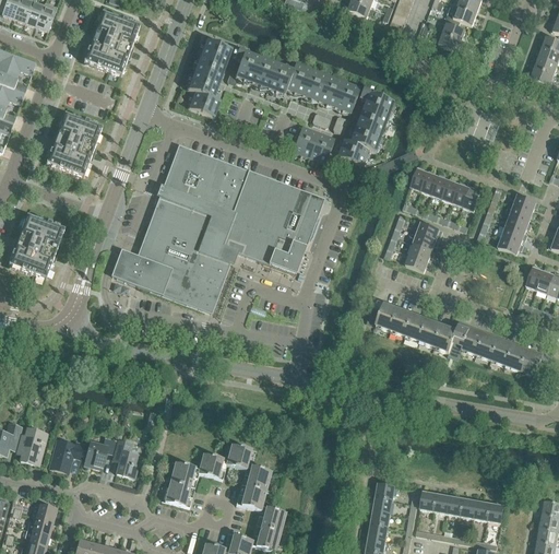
[(0,0),(0,6),(4,8),(2,13),(13,18),(20,0),(0,0)]
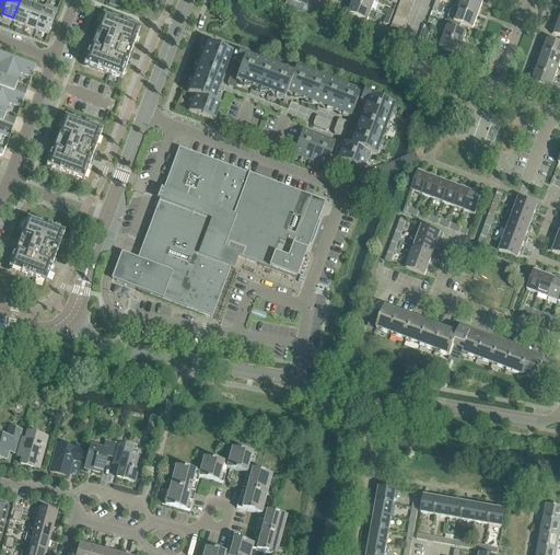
[(13,18),(25,22),(32,1),(33,1),(33,0),(20,0),(13,18)]
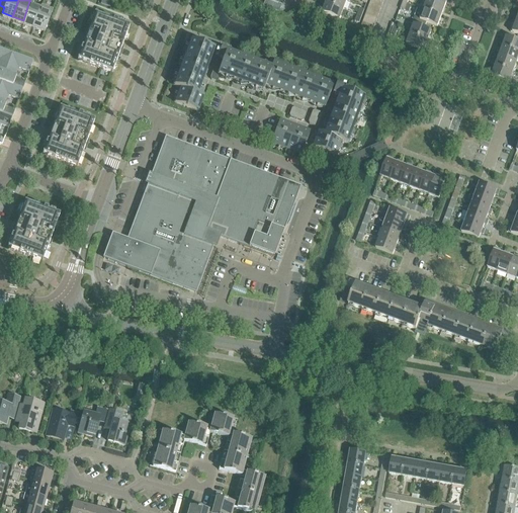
[(278,8),(279,6),(281,1),(279,0),(264,0),(263,2),(278,8)]
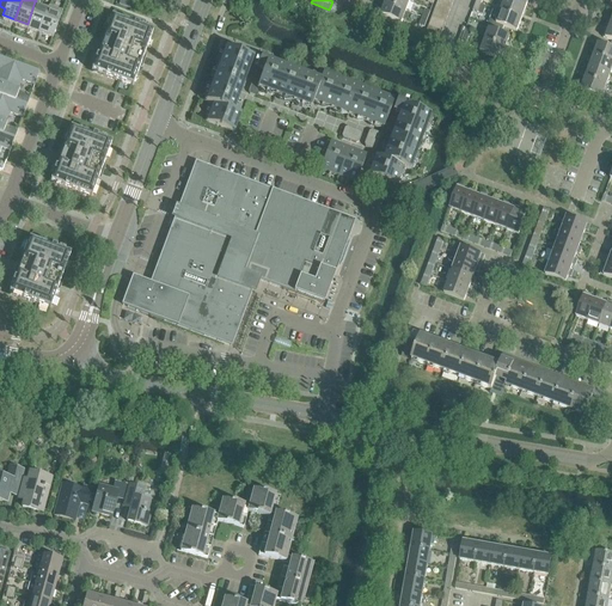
[(381,10),(403,18),(407,6),(402,4),(392,0),(385,0),(381,10)]
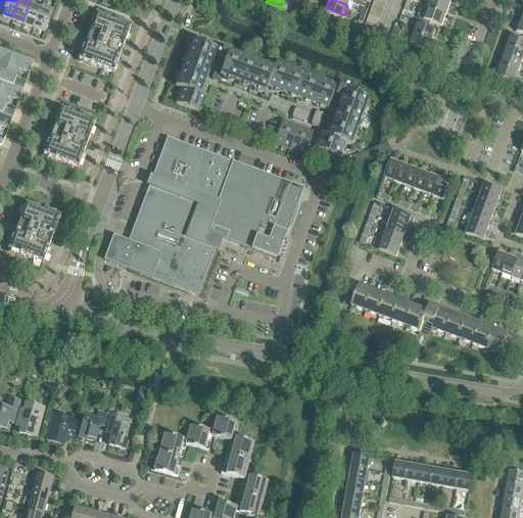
[(428,5),(445,12),(449,2),(443,0),(430,0),(428,5)]
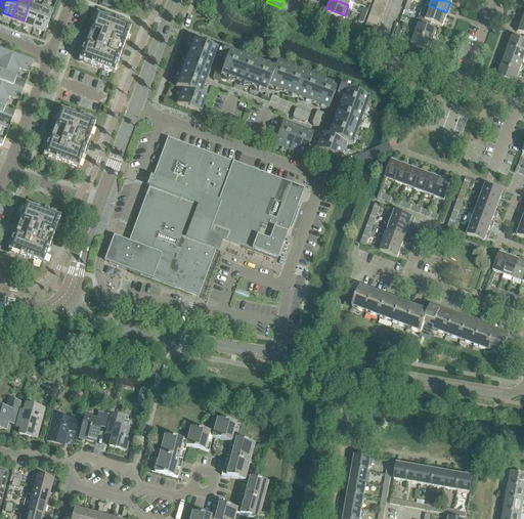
[(24,20),(34,24),(41,5),(40,5),(31,1),(30,1),(24,20)]
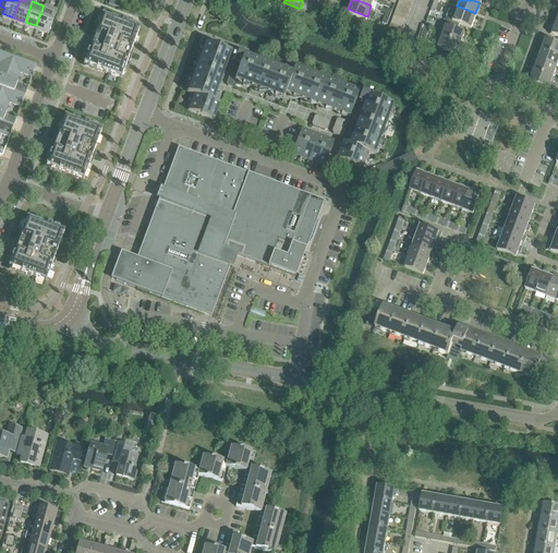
[(36,25),(47,29),(57,5),(44,1),(43,5),(44,5),(36,25)]
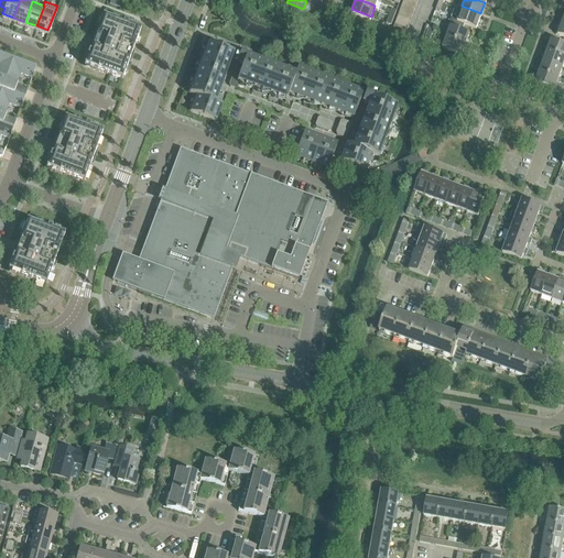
[(400,7),(413,11),(415,6),(402,1),(400,7)]
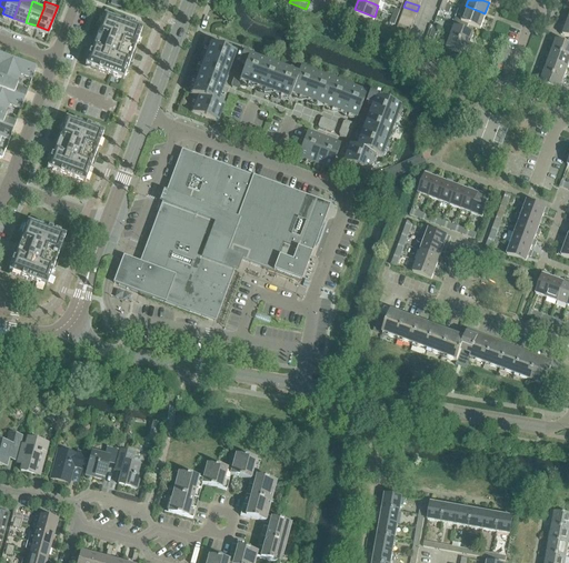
[(481,24),(485,13),(466,6),(461,17),(481,24)]
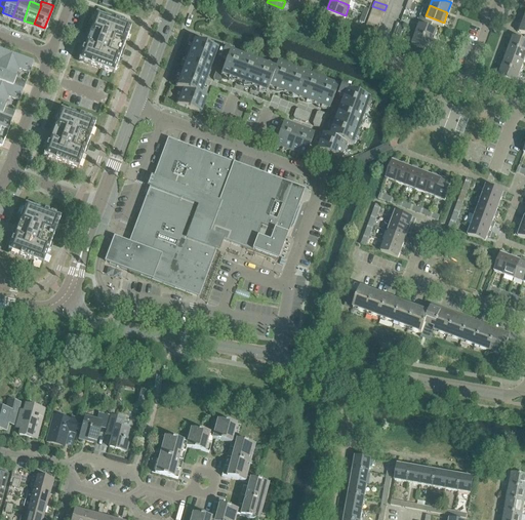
[(370,11),(382,16),(385,10),(372,6),(370,11)]
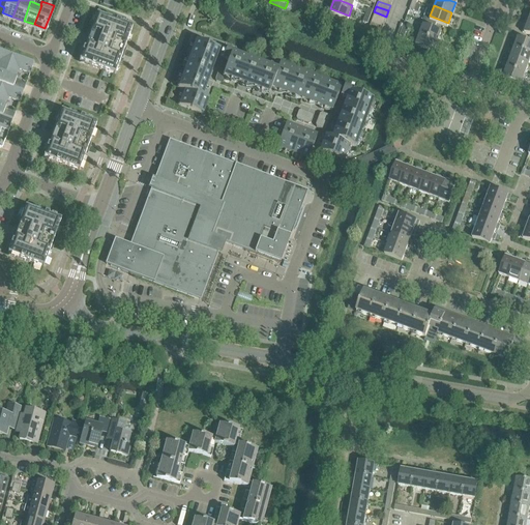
[(96,10),(79,57),(114,70),(131,24),(96,10)]
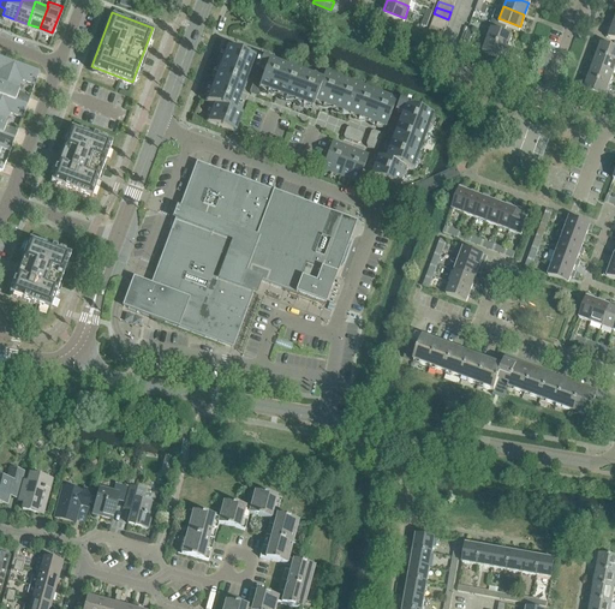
[(431,21),(446,25),(448,19),(434,13),(431,21)]
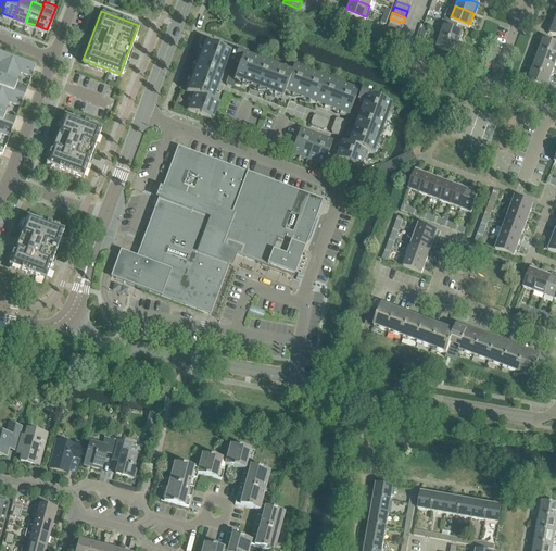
[(388,25),(400,29),(403,23),(390,19),(388,25)]
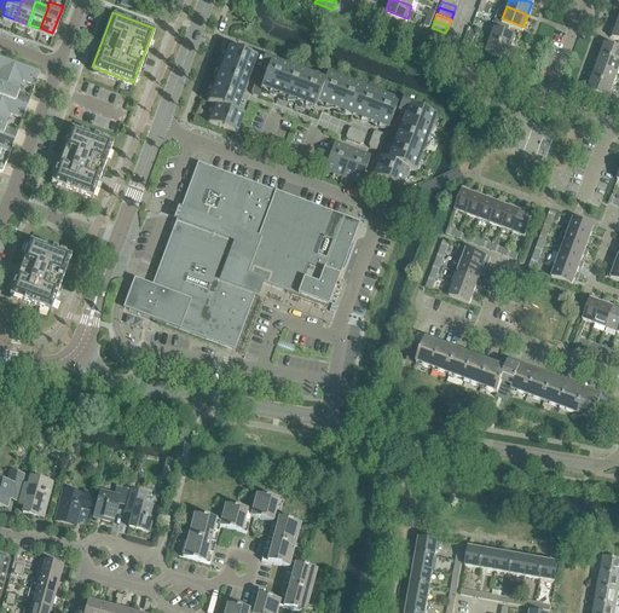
[(496,24),(491,36),(512,44),(516,32),(496,24)]
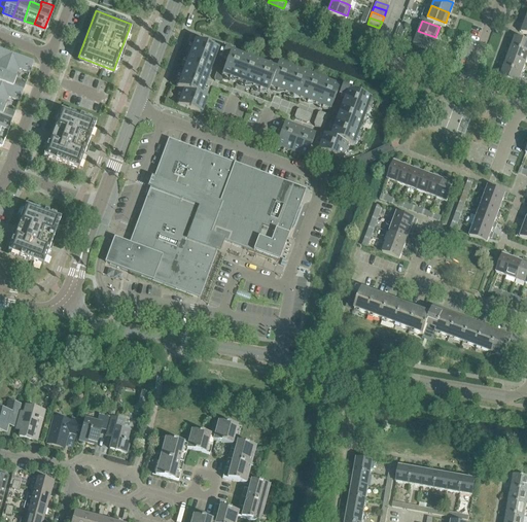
[(199,90),(210,60),(217,41),(216,38),(195,30),(192,31),(190,35),(195,37),(177,82),(183,85),(178,100),(200,108),(206,92),(199,90)]
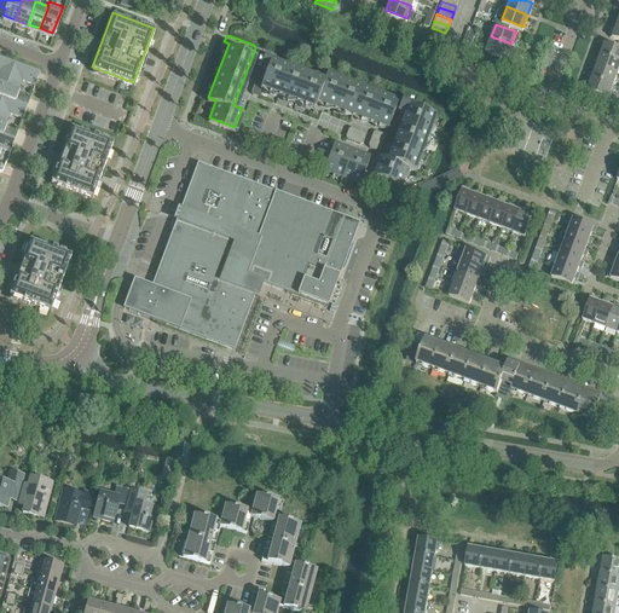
[(487,50),(487,48),(508,56),(512,44),(491,36),(489,35),(482,48),(487,50)]
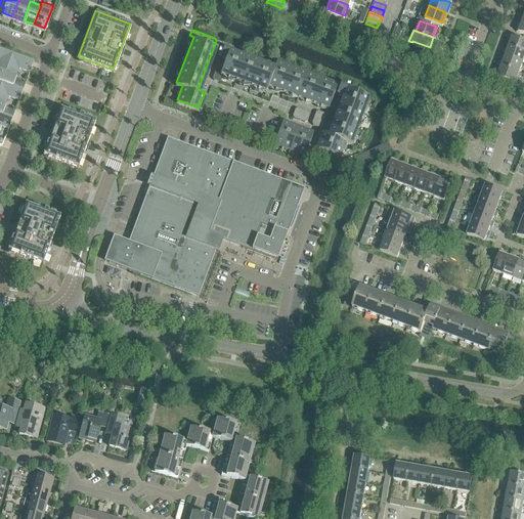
[(508,43),(523,48),(523,37),(512,33),(508,43)]
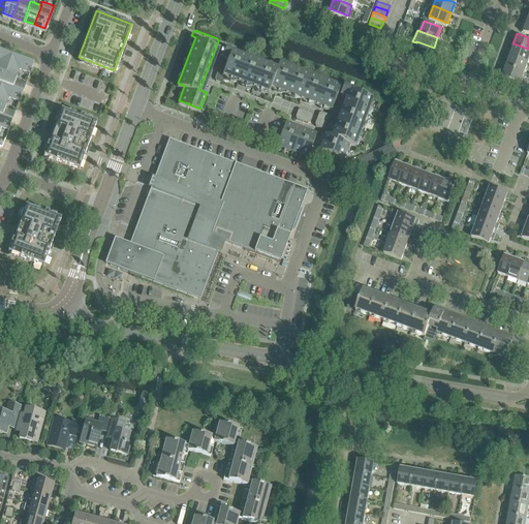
[(509,53),(527,60),(528,55),(528,49),(512,43),(509,53)]
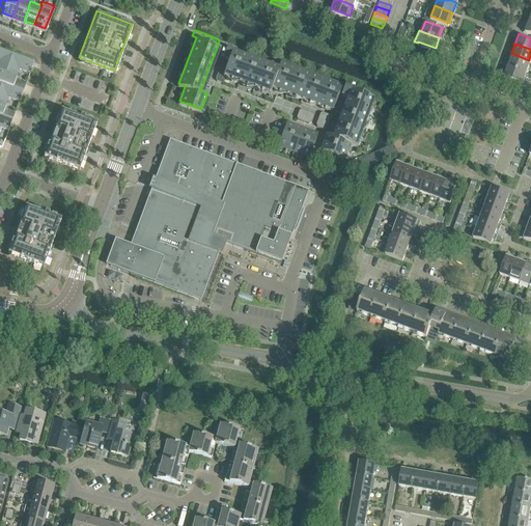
[(0,78),(1,79),(11,50),(0,45),(0,78)]
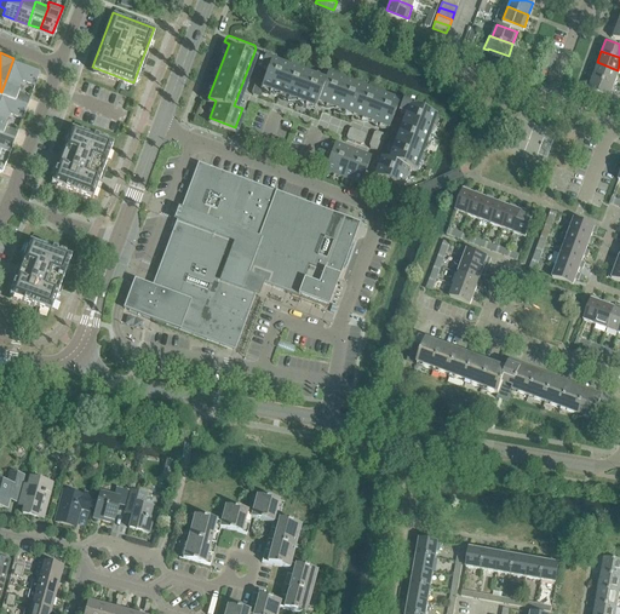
[(317,97),(389,124),(399,98),(326,72),(323,79),(263,56),(252,86),(252,90),(258,91),(260,84),(315,104),(317,97)]
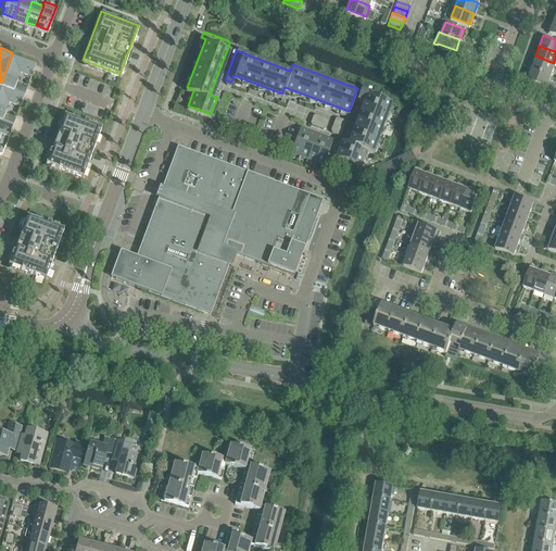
[(1,83),(24,90),(26,84),(16,79),(17,76),(15,76),(19,67),(30,72),(35,61),(12,52),(1,83)]
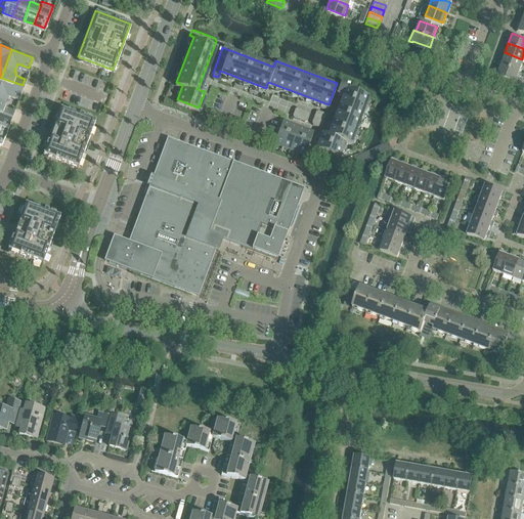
[(500,62),(519,69),(522,59),(505,52),(500,62)]
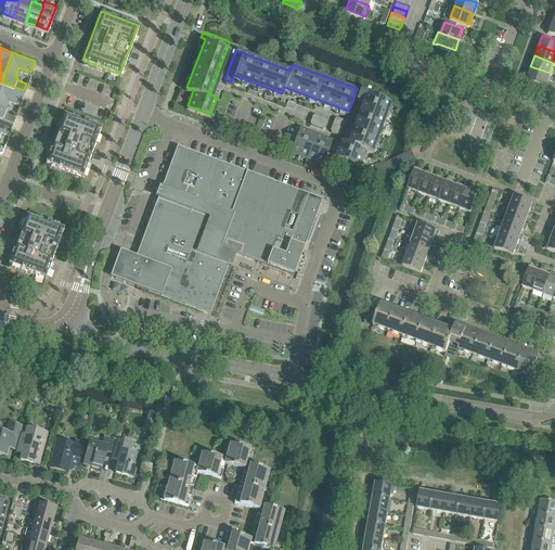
[(526,76),(545,84),(550,73),(530,66),(526,76)]
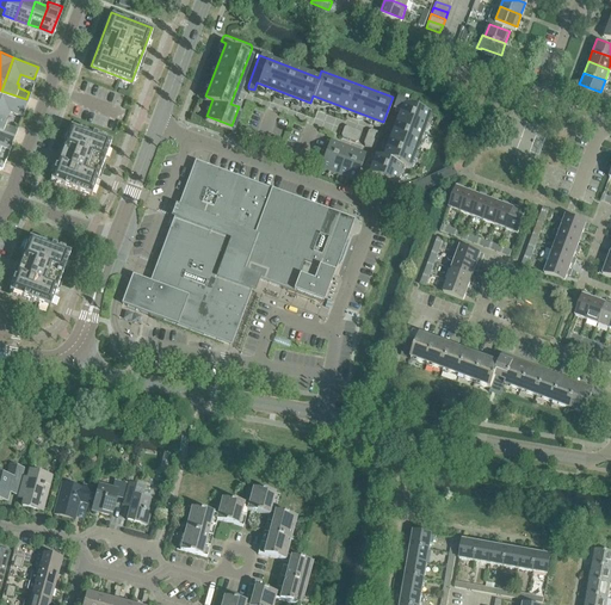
[(1,91),(0,93),(0,127),(2,128),(6,117),(5,116),(8,107),(22,112),(26,99),(1,91)]
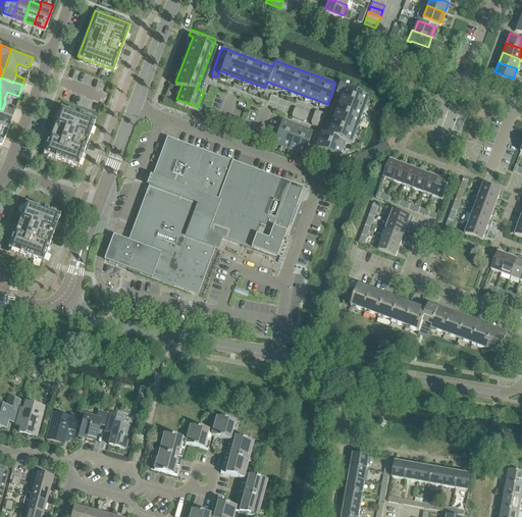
[(336,84),(334,91),(340,93),(341,92),(343,86),(336,84)]
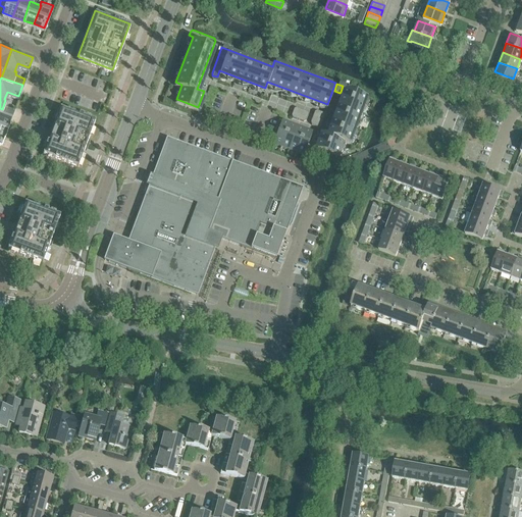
[(349,141),(355,125),(366,95),(346,87),(328,132),(323,130),(317,145),(312,143),(310,148),(311,150),(329,156),(331,155),(332,152),(337,153),(343,139),(349,141)]
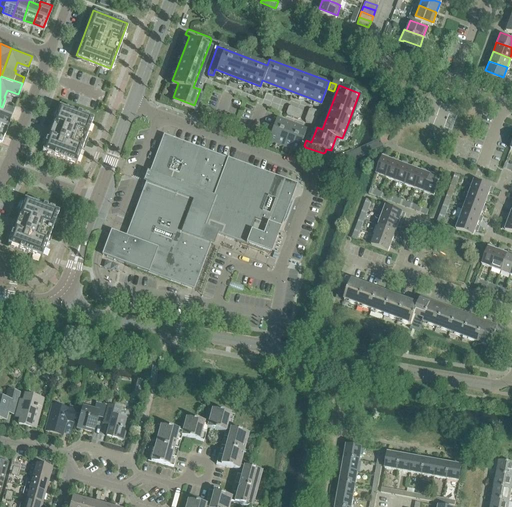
[(288,103),(285,109),(286,112),(297,116),(299,115),(302,108),(301,106),(290,102),(288,103)]
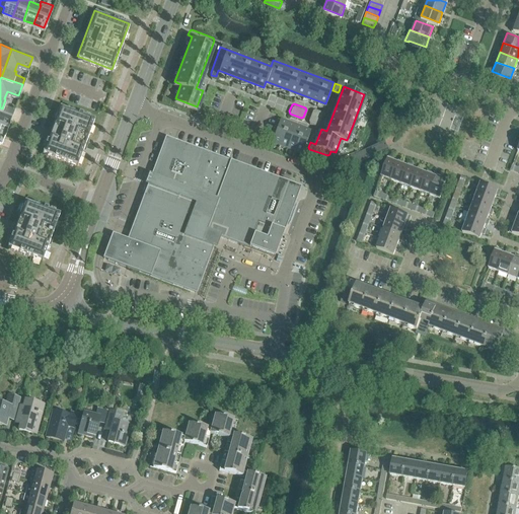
[(59,104),(42,150),(77,163),(94,117),(59,104)]
